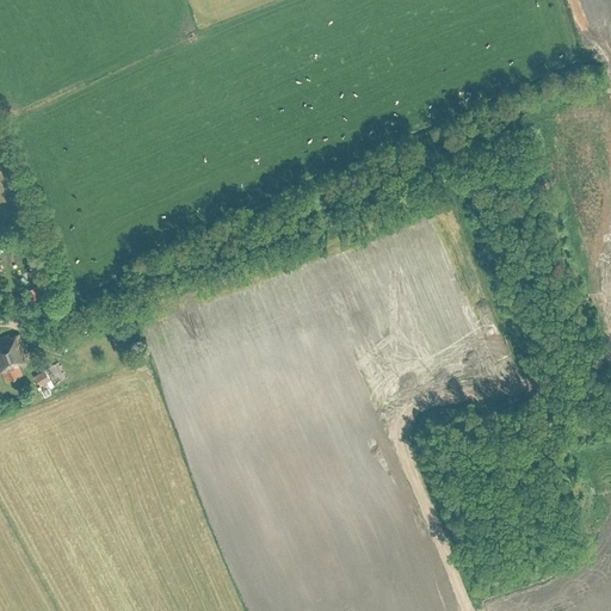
[(47,282),(41,265),(28,270),(34,287),(47,282)]
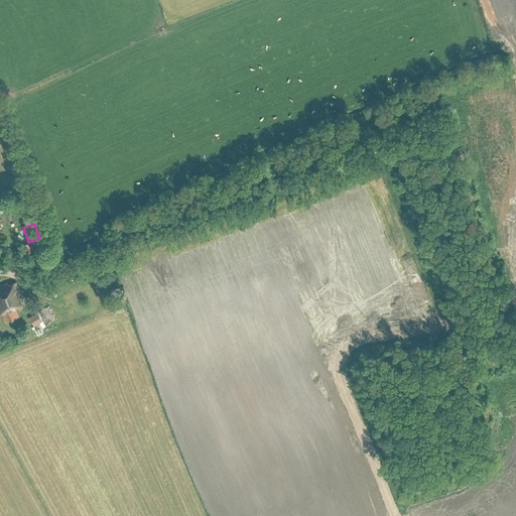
[(35,254),(30,242),(22,245),(23,248),(16,250),(19,258),(26,256),(26,257),(35,254)]
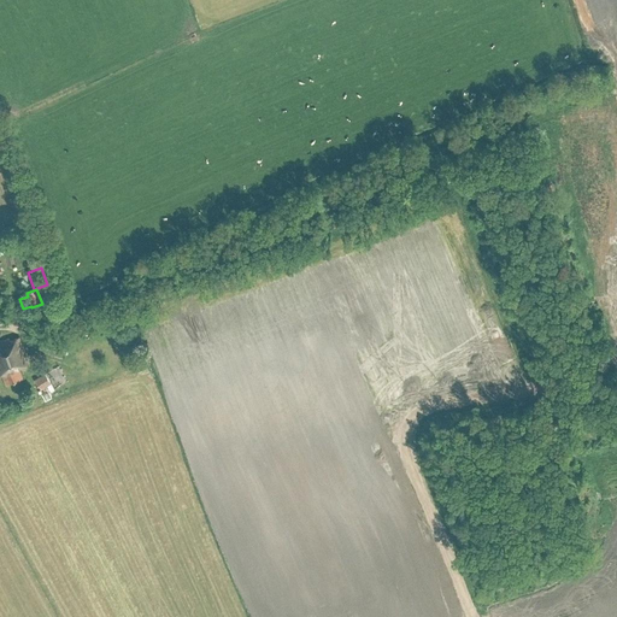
[(9,339),(0,341),(0,375),(1,375),(5,386),(22,378),(18,370),(29,365),(18,338),(10,341),(9,339)]
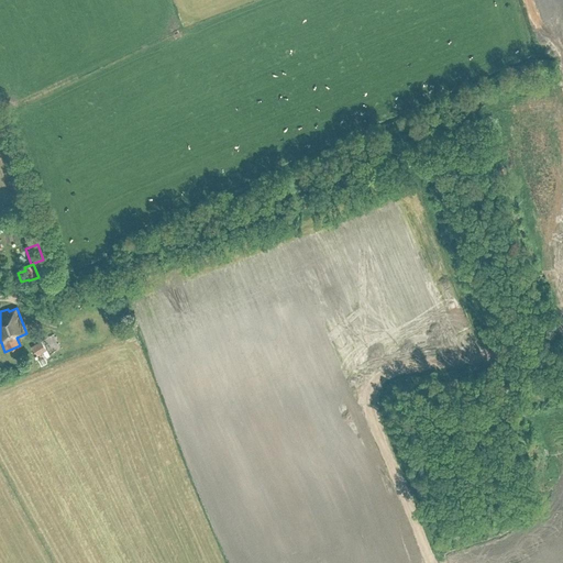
[(46,346),(54,338),(50,334),(42,343),(46,346)]
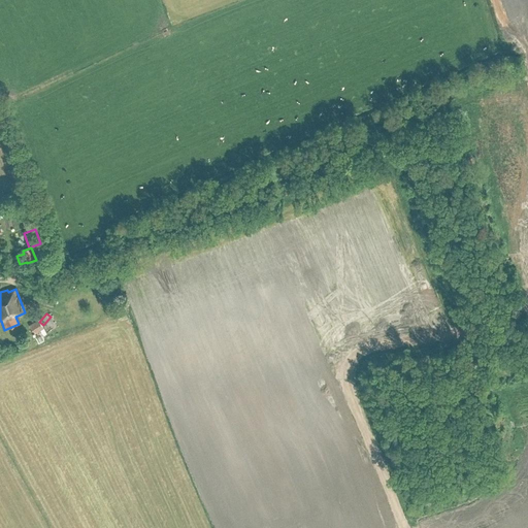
[(37,320),(28,325),(34,333),(42,328),(37,320)]
